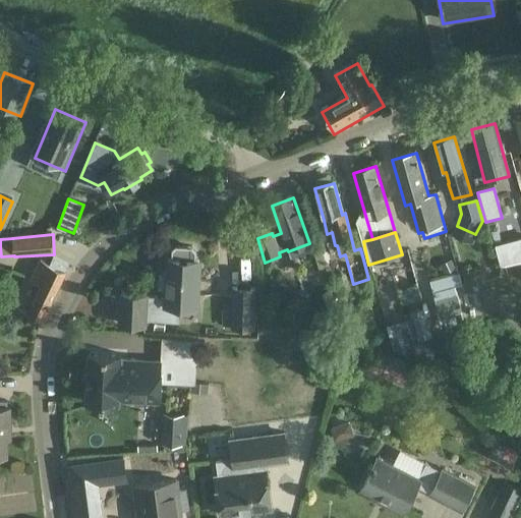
[(119,327),(146,328),(146,323),(180,325),(181,309),(196,310),(199,263),(195,263),(196,253),(192,248),(176,247),(172,251),(172,262),(168,261),(167,275),(159,274),(158,291),(166,291),(166,300),(147,299),(148,297),(121,296),(119,327)]
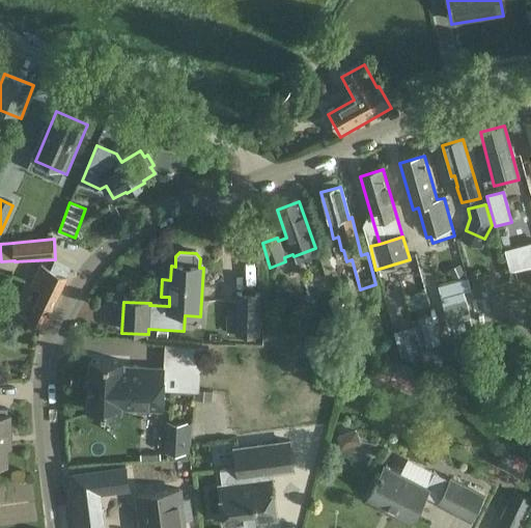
[(45,327),(71,272),(55,265),(52,272),(42,267),(32,286),(42,290),(28,320),(32,322),(30,325),(40,330),(43,326),(45,327)]
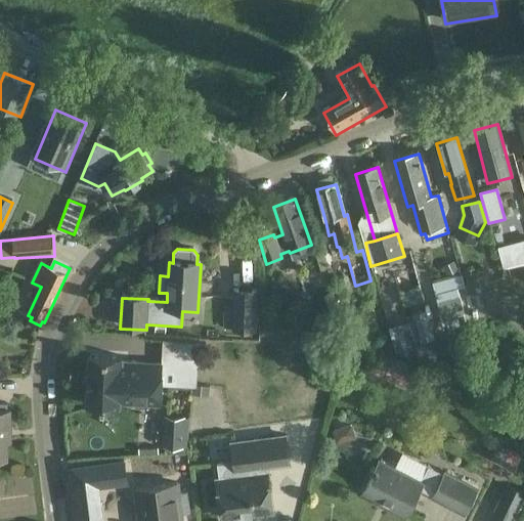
[(432,284),(441,319),(464,314),(457,290),(465,289),(462,276),(432,284)]
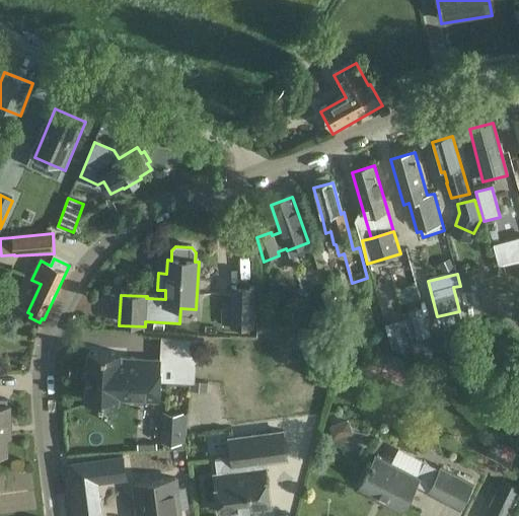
[(253,329),(254,287),(230,286),(229,328),(253,329)]
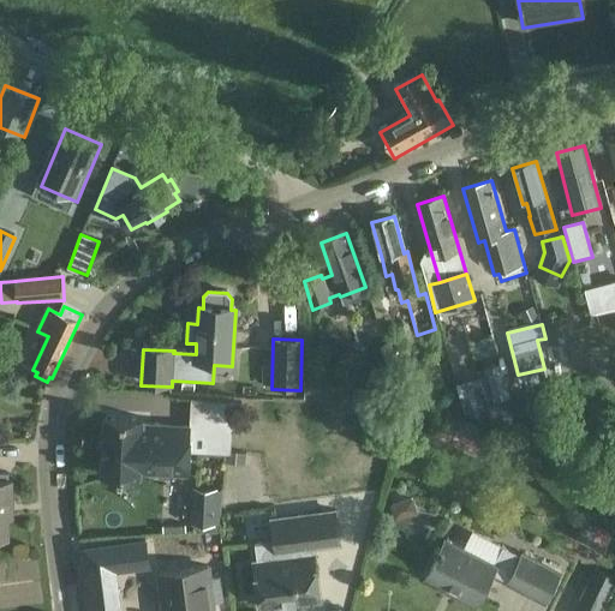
[(400,366),(393,343),(371,349),(378,373),(400,366)]
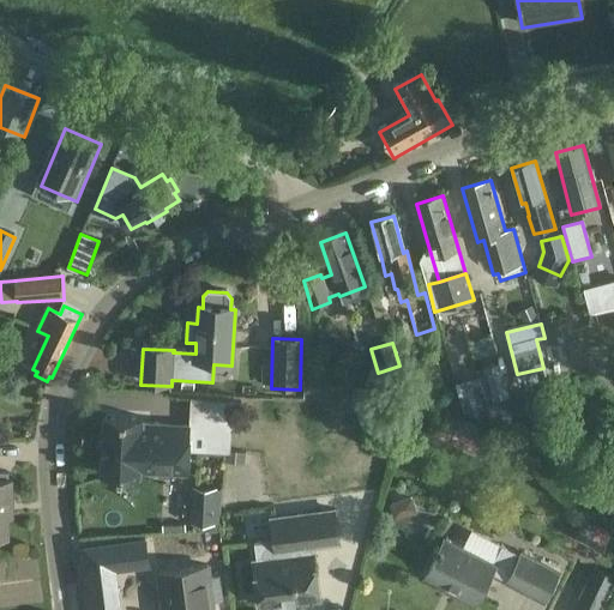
[(501,364),(486,368),(493,402),(510,398),(501,364)]
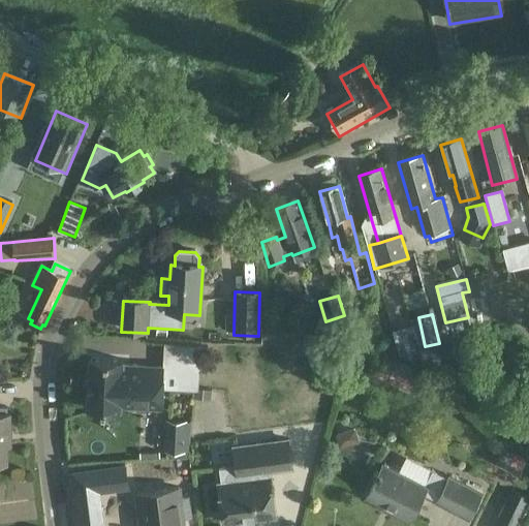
[(399,358),(425,366),(429,354),(421,352),(413,326),(392,332),(399,358)]
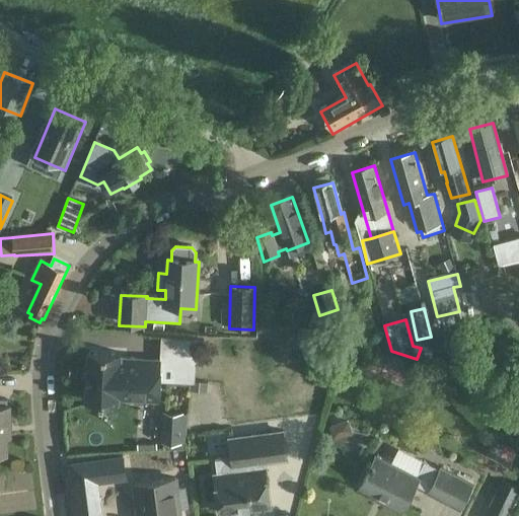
[(86,404),(119,406),(119,401),(159,403),(161,363),(121,361),(122,356),(89,355),(86,404)]
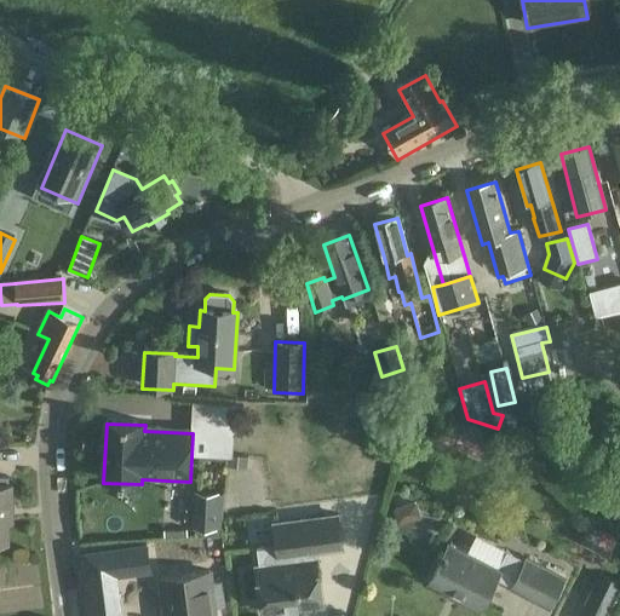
[(453,450),(478,461),(487,441),(449,426),(429,437),(428,438),(454,448),(453,450)]
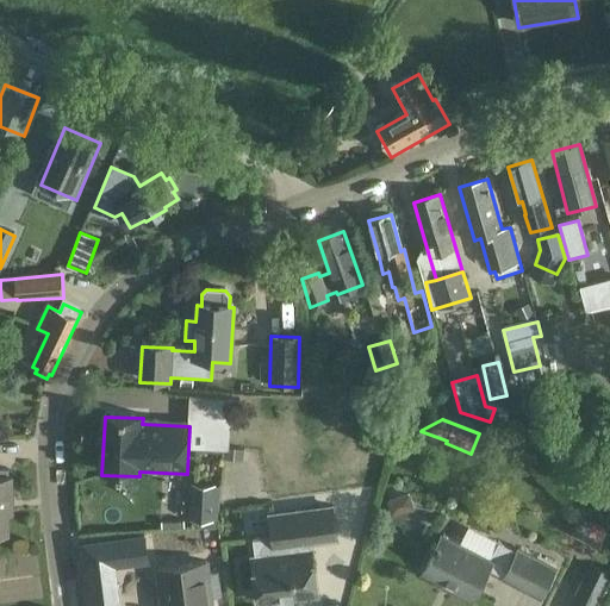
[(0,479),(0,536),(8,536),(7,500),(12,500),(12,479),(0,479)]
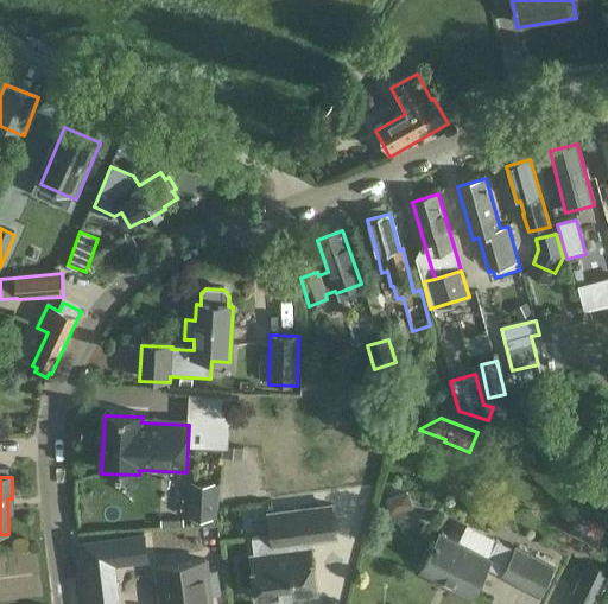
[(191,484),(191,520),(216,521),(217,484),(191,484)]
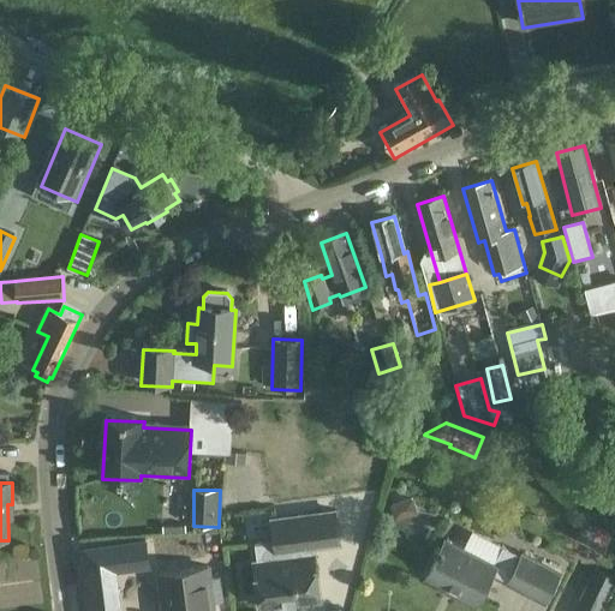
[(256,565),(262,610),(270,610),(321,603),(314,549),(340,545),(335,514),(274,522),(276,544),(256,546),(258,564),(256,565)]
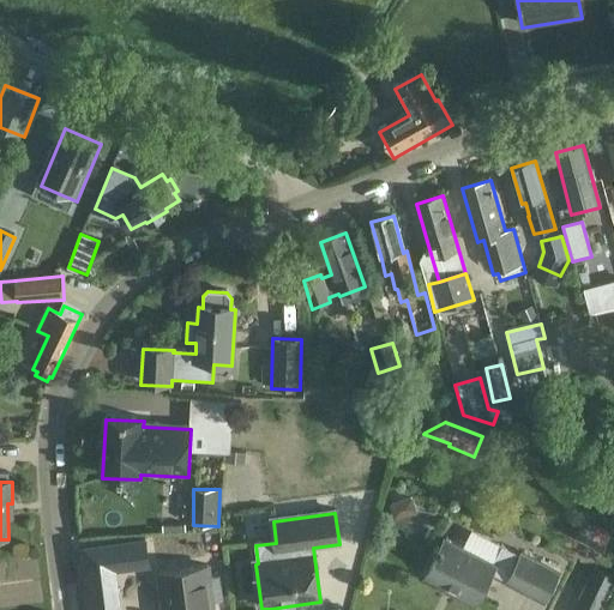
[(581,531),(578,542),(603,549),(607,537),(581,531)]
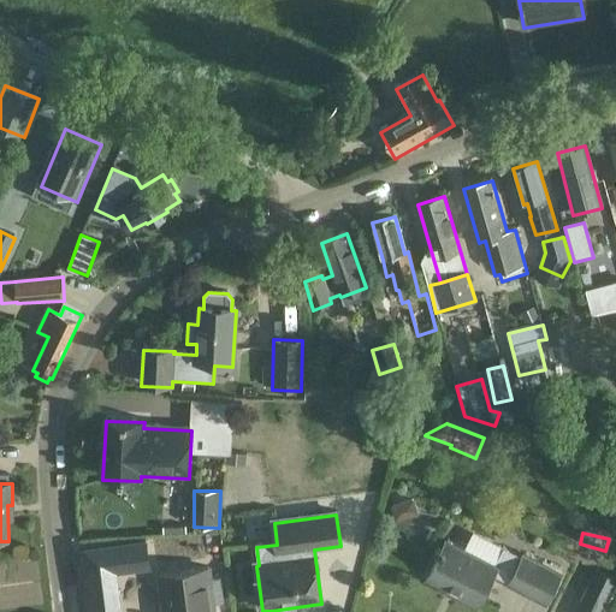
[(456,596),(478,607),(493,576),(509,583),(508,584),(546,604),(561,576),(522,557),(521,559),(504,551),(496,568),(446,542),(428,580),(457,595),(456,596)]
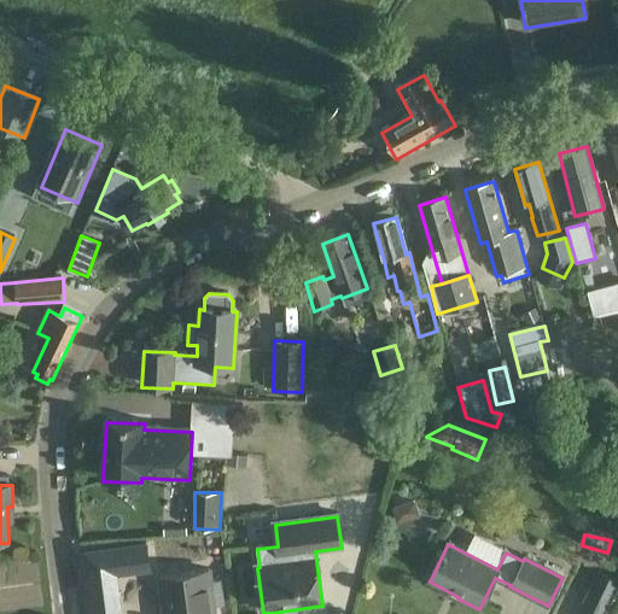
[(147,592),(141,554),(116,557),(121,596),(147,592)]
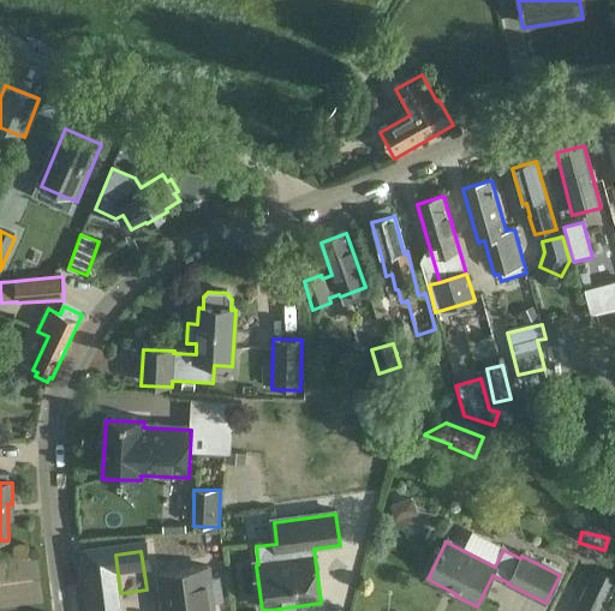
[(220,579),(210,580),(209,569),(159,576),(162,606),(175,604),(177,610),(215,610),(214,605),(222,604),(220,579)]
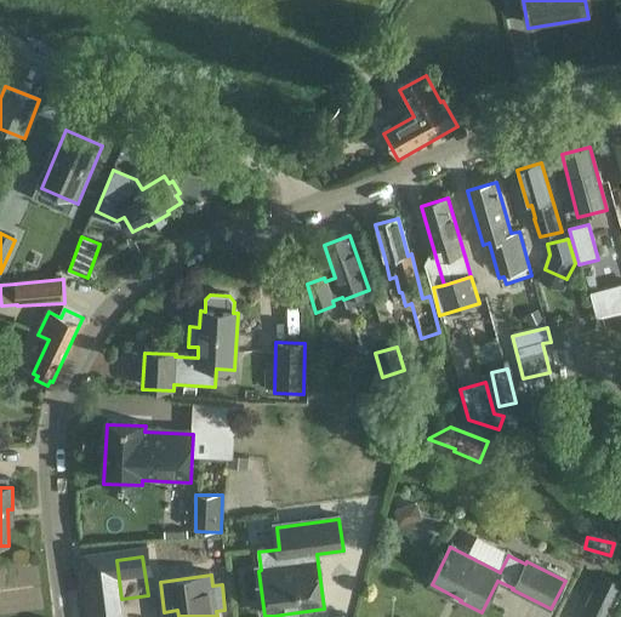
[(592,593),(580,616),(609,616),(615,604),(592,593)]
